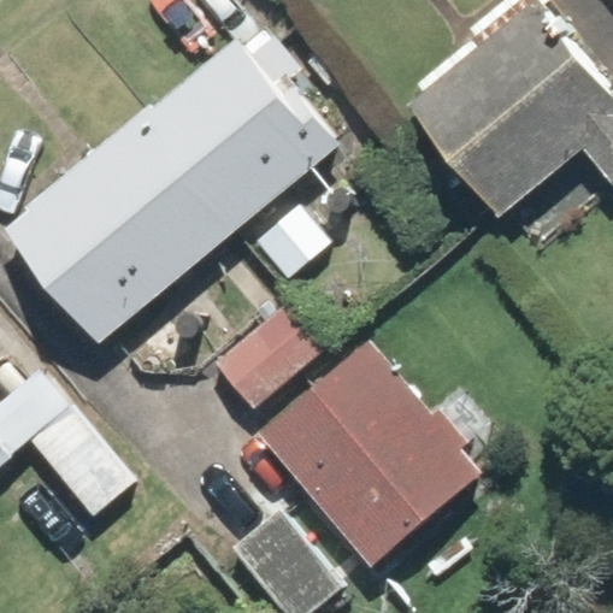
[(612,86),(606,92),(530,0),(523,0),(396,104),(493,220),(579,149),(612,189),(612,187),(612,86)]
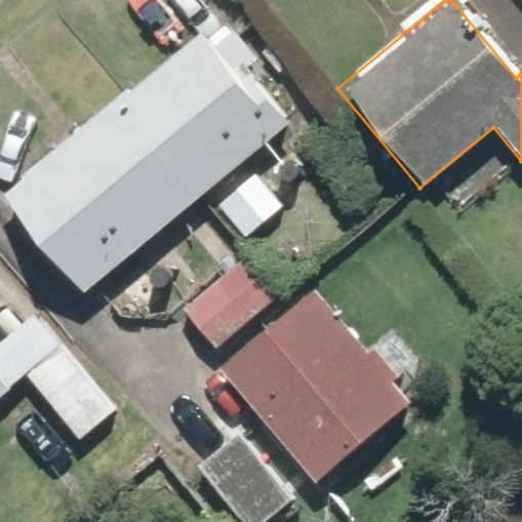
[(248,66),(258,57),(223,13),(0,192),(0,207),(73,298),(293,122),(248,66)]
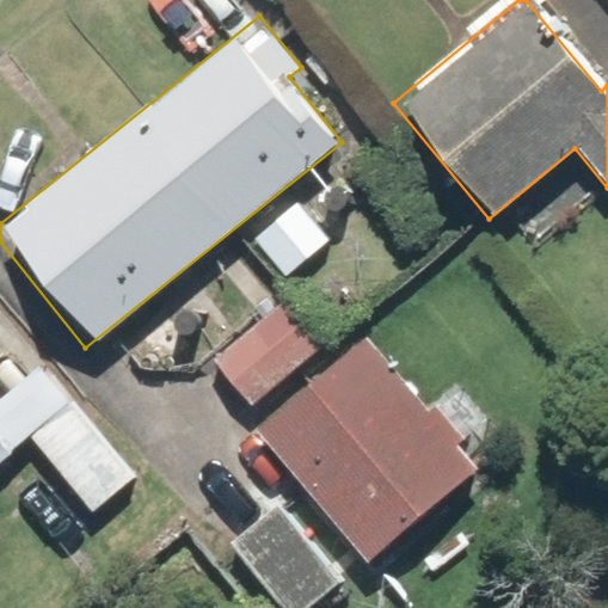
[(292,196),(245,238),(280,277),(327,235),(292,196)]
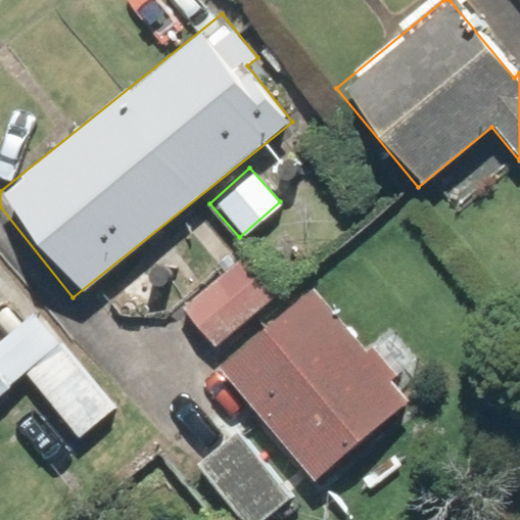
[(245,248),(176,301),(208,344),(279,290),(245,248)]
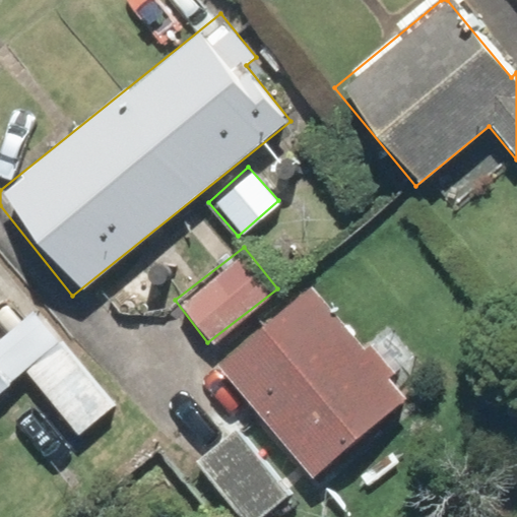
[(413,357),(382,319),(357,340),(307,281),(212,360),(310,478),(408,396),(391,376),(413,357)]
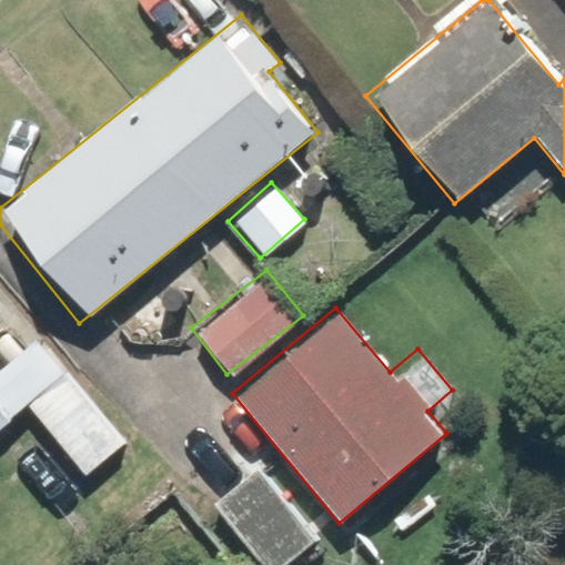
[(62,362),(21,396),(82,471),(123,437),(62,362)]
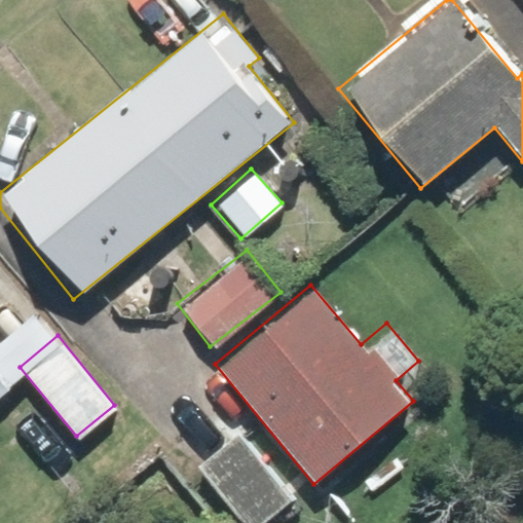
[(0,402),(12,391),(0,375),(0,402)]
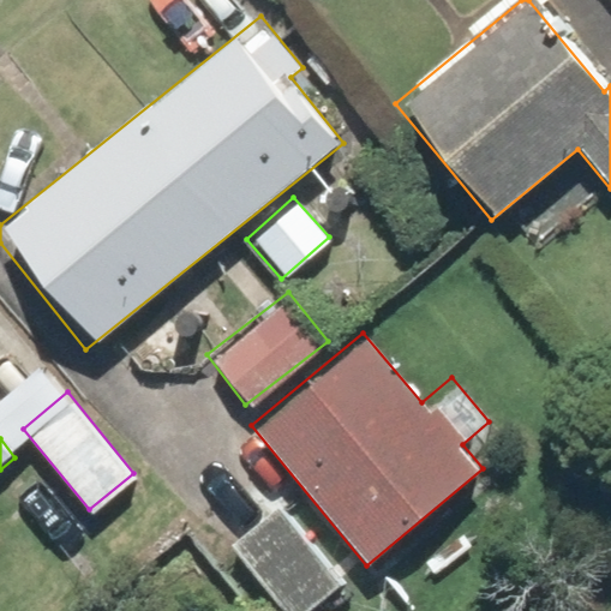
[(315,610),(343,587),(269,501),(222,540),(283,610),(315,610)]
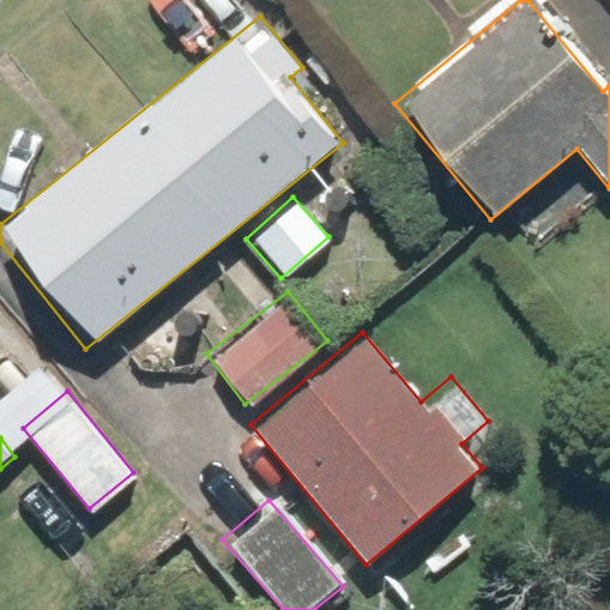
All buildings are outlined.
